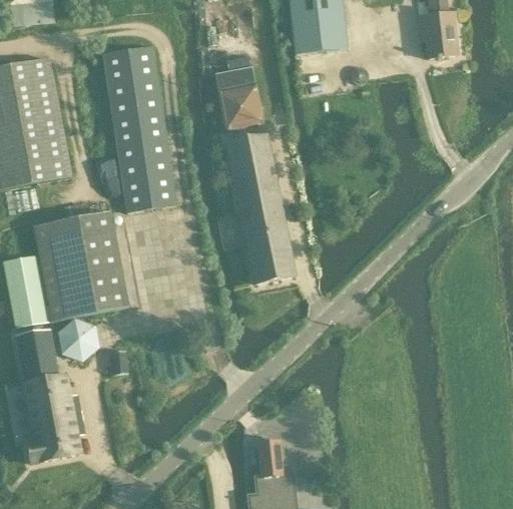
[(288,0),(295,53),(347,47),(341,0),(288,0)]
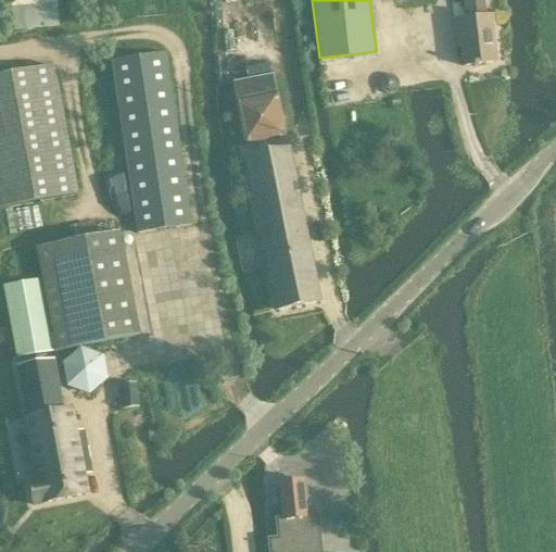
[(464,62),(496,59),(491,13),(485,14),(483,0),(464,0),(466,16),(454,17),(456,35),(460,34),(464,62)]
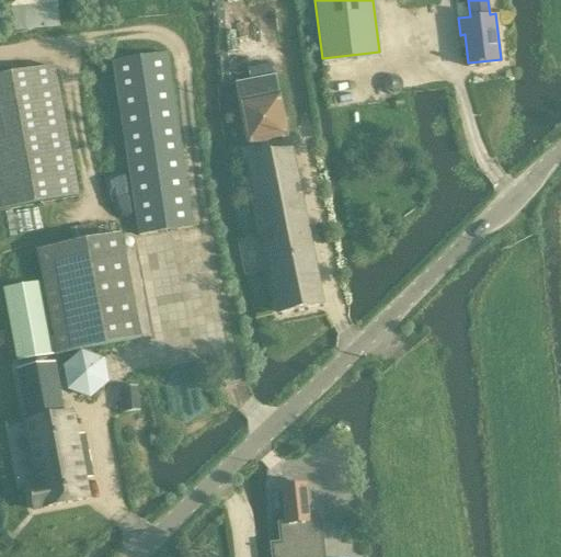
[(138,231),(144,230),(193,224),(167,50),(121,57),(112,58),(138,231)]
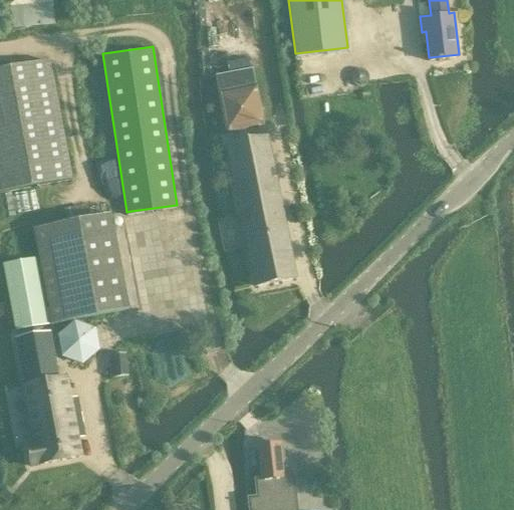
[(0,189),(72,176),(50,57),(0,66),(0,189)]
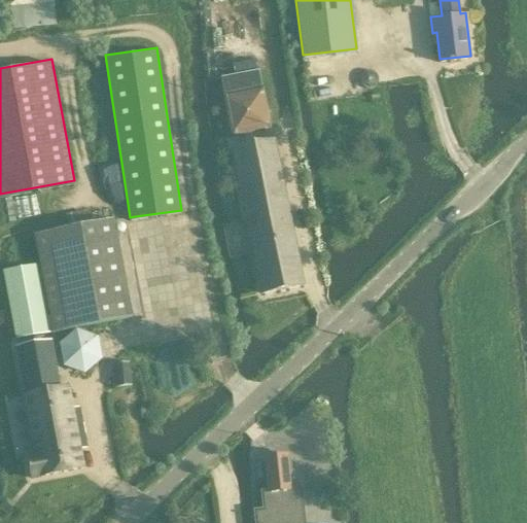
[(274,136),(269,137),(267,128),(271,127),(257,59),(244,62),(244,60),(219,65),(224,94),(223,94),(231,134),(236,133),(237,143),(232,145),(261,290),(304,282),(274,136)]
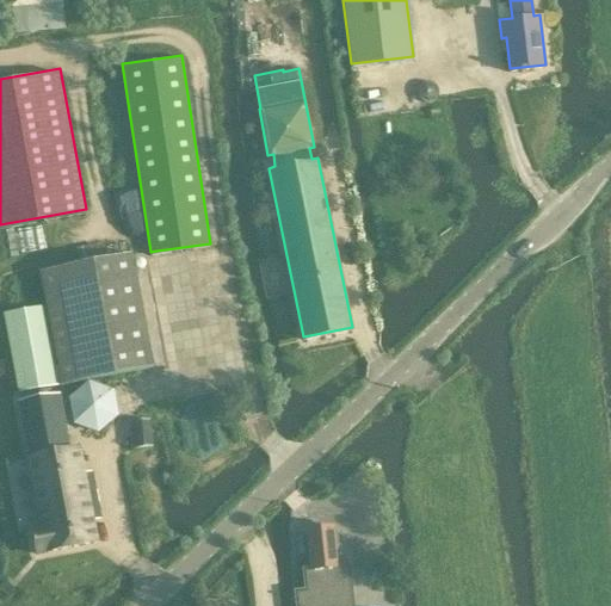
[(43,303),(4,310),(18,389),(62,381),(59,363),(55,364),(43,303)]
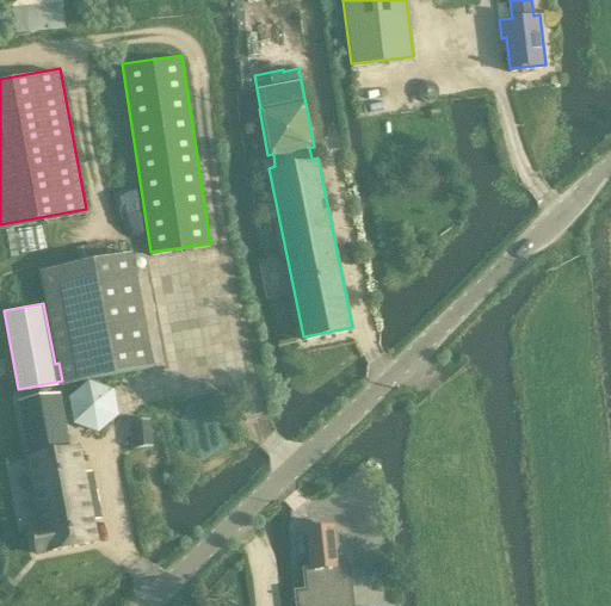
[(69,396),(73,421),(98,430),(118,414),(113,388),(87,378),(69,396)]
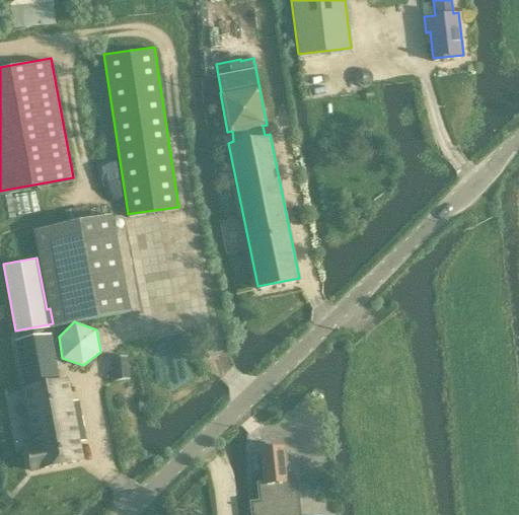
[(50,333),(14,339),(23,385),(21,385),(32,445),(26,446),(30,467),(81,458),(76,433),(85,431),(81,406),(71,407),(66,377),(59,378),(50,333)]
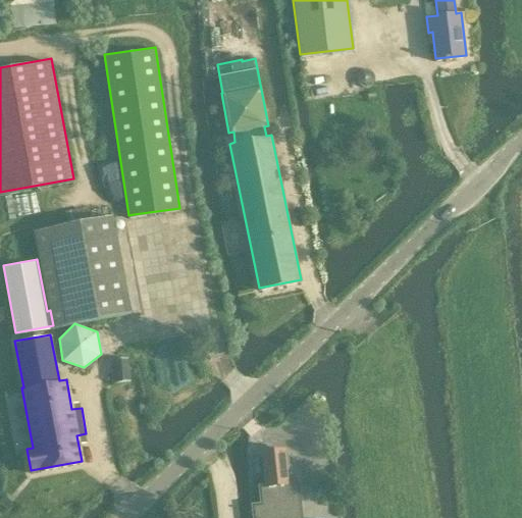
[(284,448),(262,450),(265,483),(267,494),(276,493),(275,483),(289,482),(288,480),(284,448)]
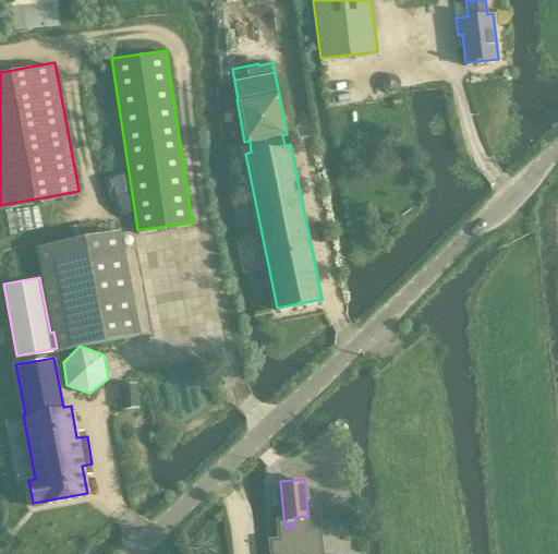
[(274,539),(270,539),(271,553),(312,553),(311,544),(322,543),(318,513),(307,514),(308,516),(294,517),(295,527),(286,528),(283,517),(277,517),(279,538),(274,539)]
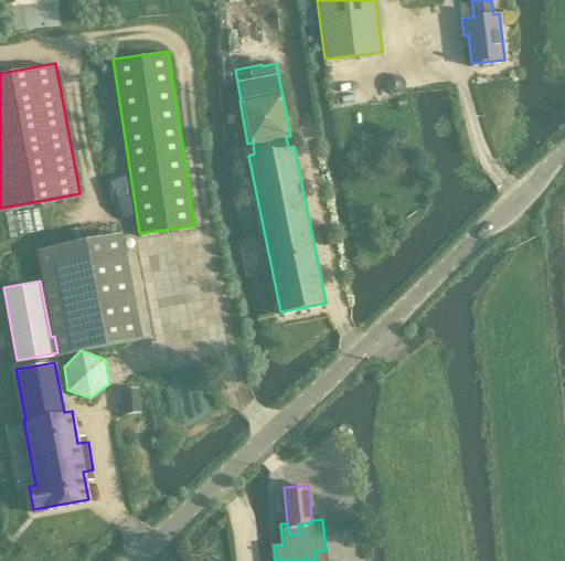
[(50,560),(67,560),(77,551),(68,542),(50,560)]
